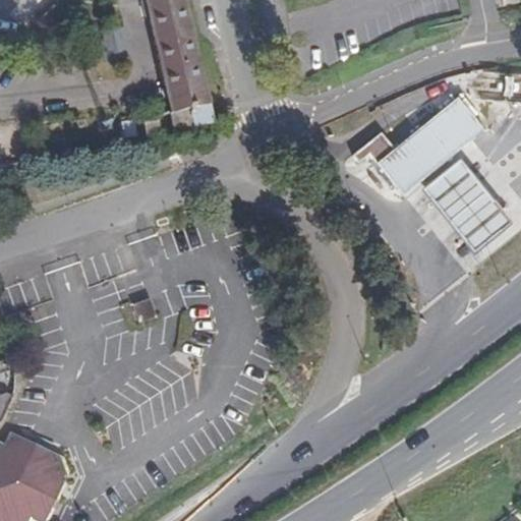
[(64,9),(53,0),(51,0),(37,17),(48,27),(64,9)]
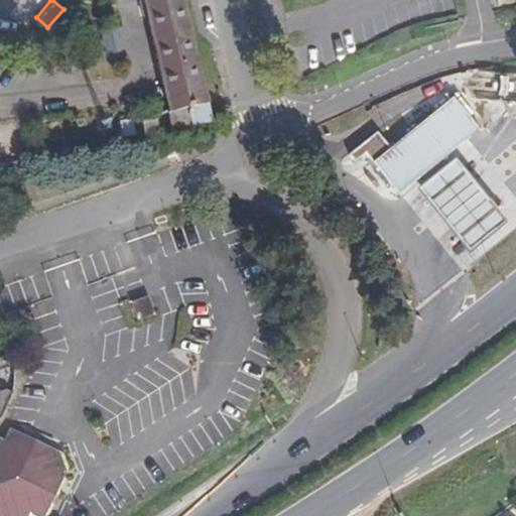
[(144,0),(166,98),(167,113),(171,129),(214,119),(185,0),(144,0)]
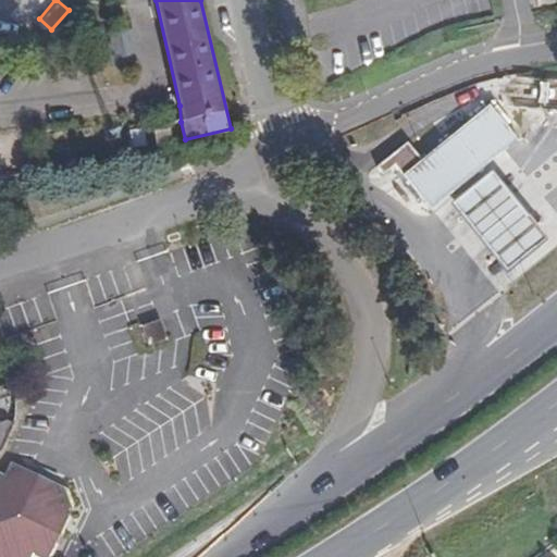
[(518,137),(490,103),(408,172),(436,206),(518,137)]
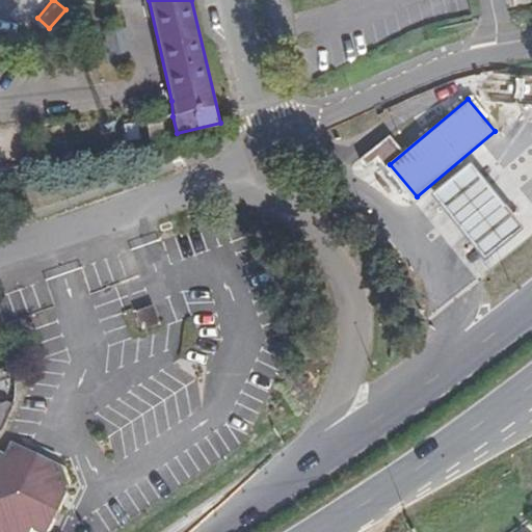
[(159,113),(145,116),(151,138),(164,135),(159,113)]
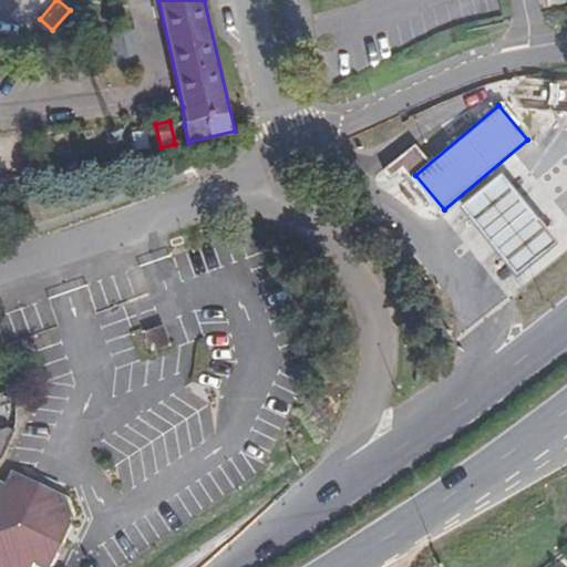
[(559,239),(501,172),(462,205),(521,272),(559,239)]
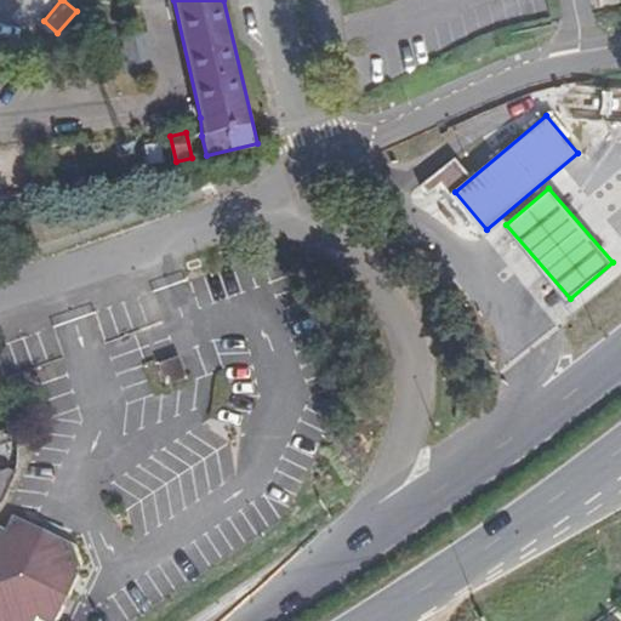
[(0,529),(0,497),(16,463),(0,468),(0,620),(36,620),(38,620),(39,620),(46,620),(77,568),(67,545),(12,516),(1,530),(0,529)]
